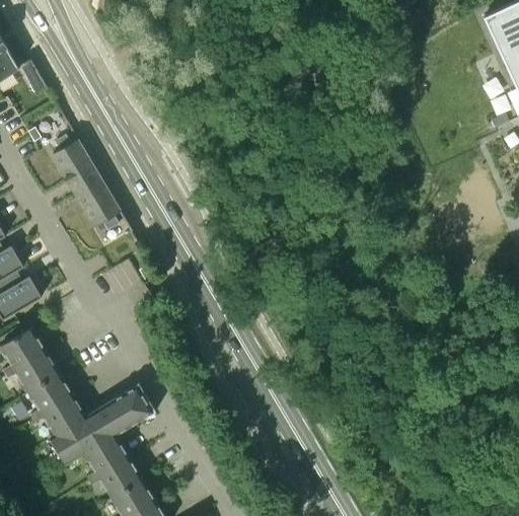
[(518,0),(484,17),(518,93),(518,0)]
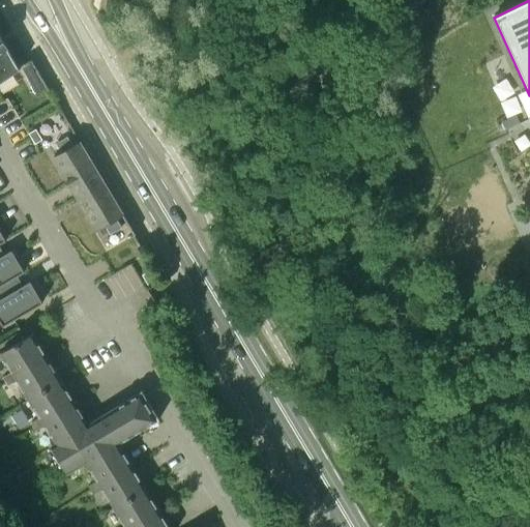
[(0,81),(18,70),(6,50),(0,38),(0,81)]
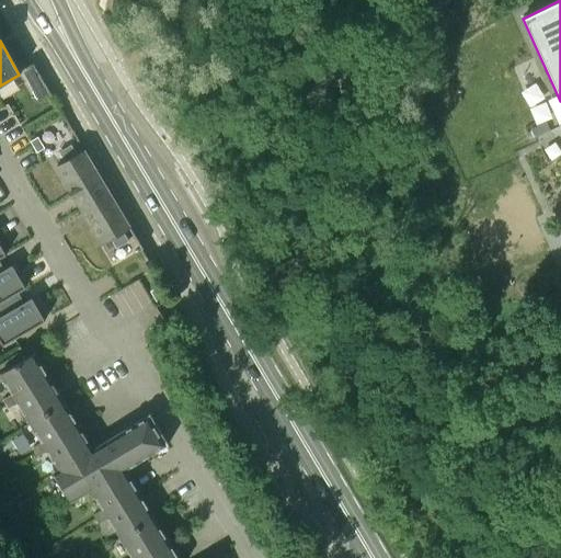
[(26,86),(31,93),(43,87),(38,79),(26,86)]
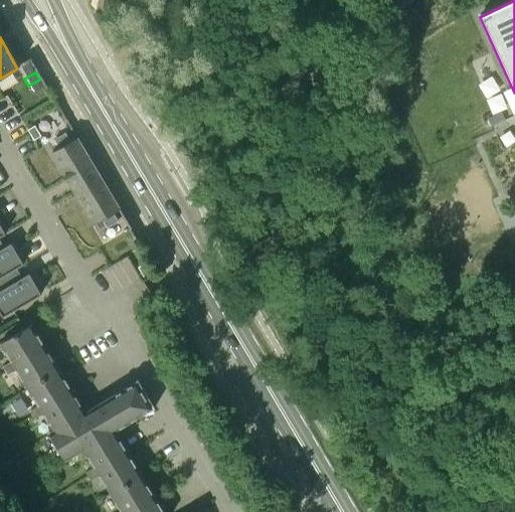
[(41,139),(35,129),(28,133),(29,135),(32,139),(34,143),(41,139)]
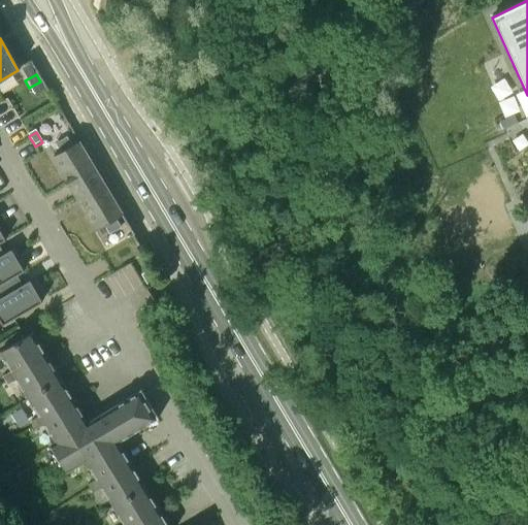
[(123,216),(79,143),(72,148),(67,138),(56,145),(61,155),(54,159),(97,231),(104,227),(109,236),(121,229),(116,220),(123,216)]
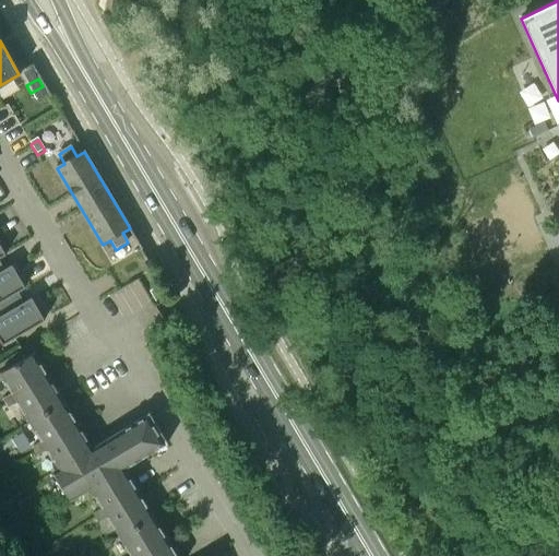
[(13,263),(2,270),(0,264),(0,300),(15,293),(26,286),(13,263)]
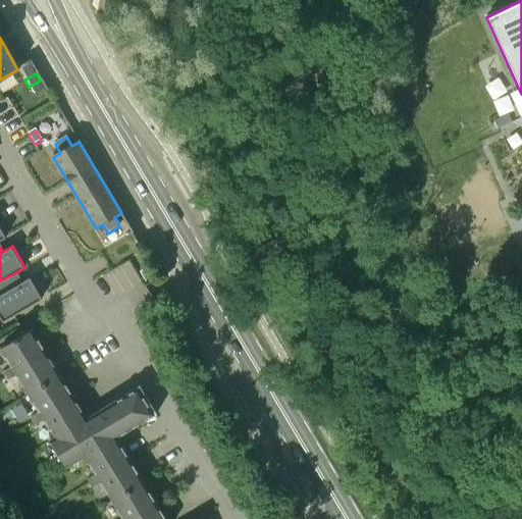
[(146,284),(153,280),(147,270),(140,274),(146,284)]
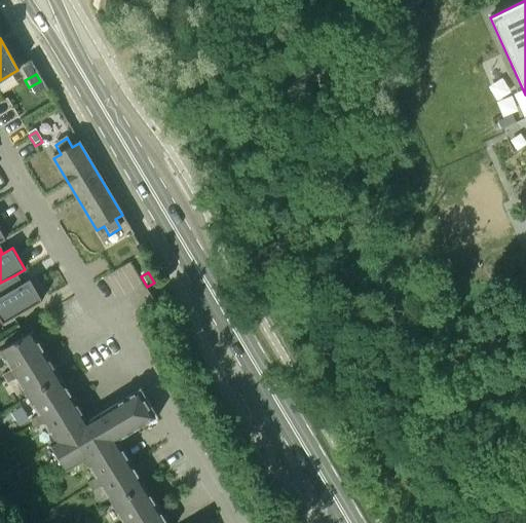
[(31,279),(21,285),(14,275),(0,283),(0,319),(3,324),(43,301),(31,279)]
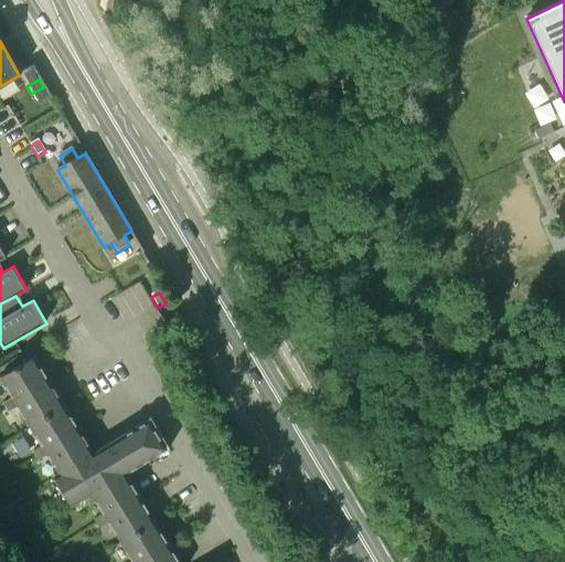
[(178,561),(129,481),(126,475),(168,449),(169,451),(170,451),(151,419),(146,422),(147,423),(94,455),(35,359),(0,380),(0,384),(11,402),(1,407),(7,415),(14,410),(41,453),(33,457),(38,465),(46,460),(56,476),(51,478),(68,507),(91,495),(105,518),(94,523),(99,533),(110,527),(130,561),(178,561)]
